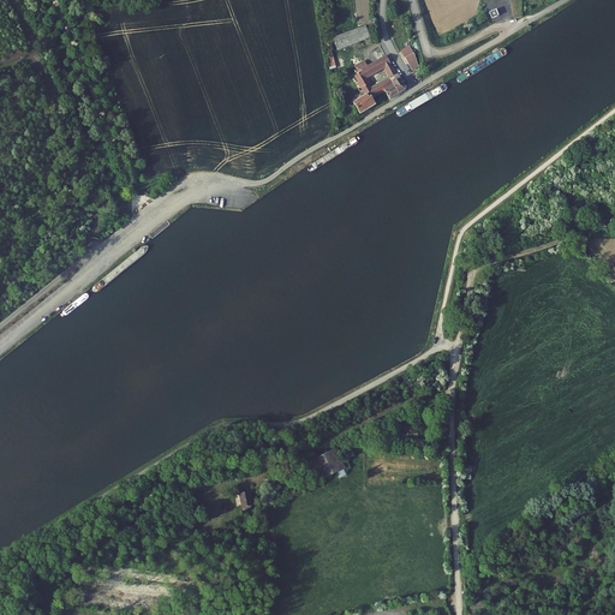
[(365,28),(332,41),(336,53),(370,40),(365,28)]
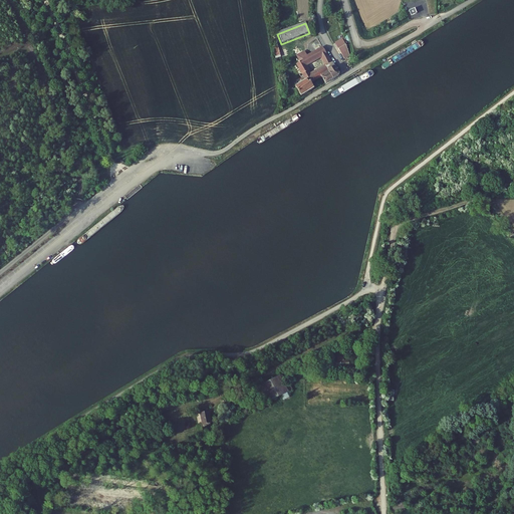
[(348,55),(344,44),(336,49),(342,59),(348,55)]
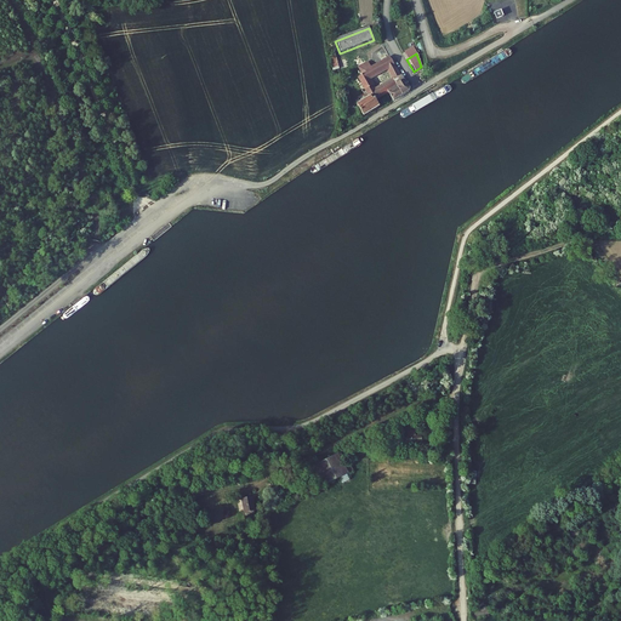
[(364,74),(357,79),(360,84),(357,86),(364,100),(355,108),(363,117),(377,107),(372,100),(386,92),(397,86),(393,80),(399,77),(388,57),(371,67),(363,72),(364,74)]
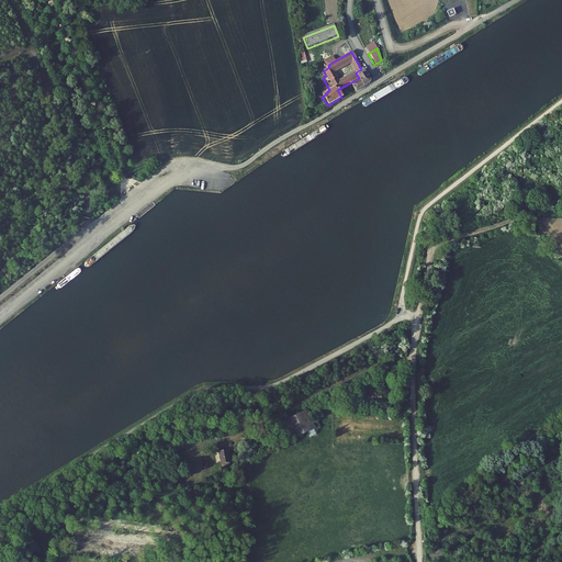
[(328,65),(336,60),(333,54),(323,60),(326,66),(328,65)]
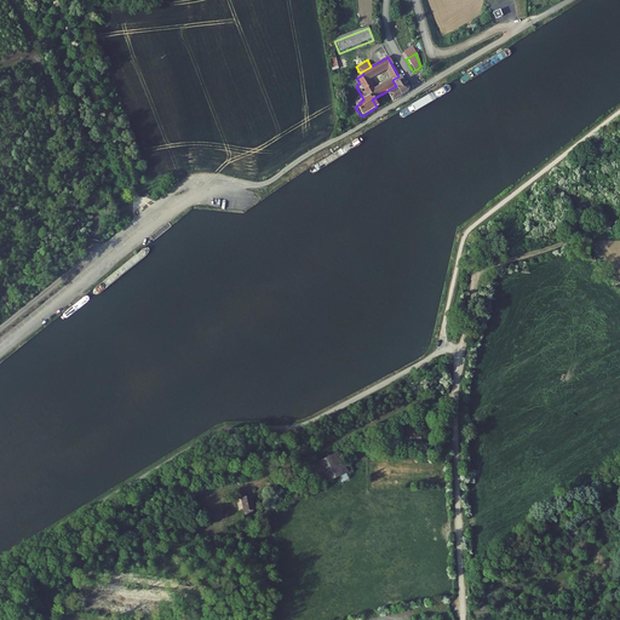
[(407,87),(399,76),(392,80),(396,86),(385,92),(391,101),(406,92),(407,87)]
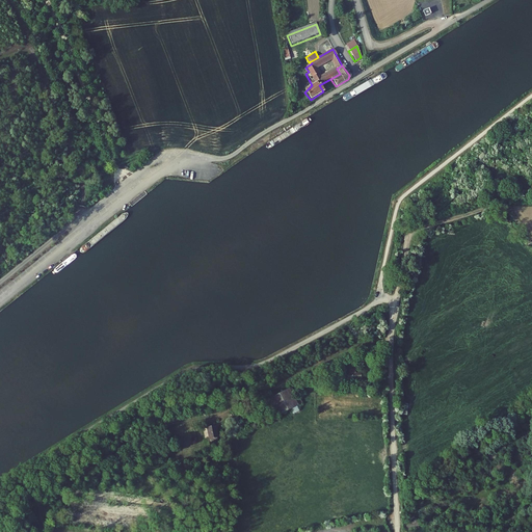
[(357,367),(349,368),(350,377),(362,376),(361,370),(358,370),(357,367)]
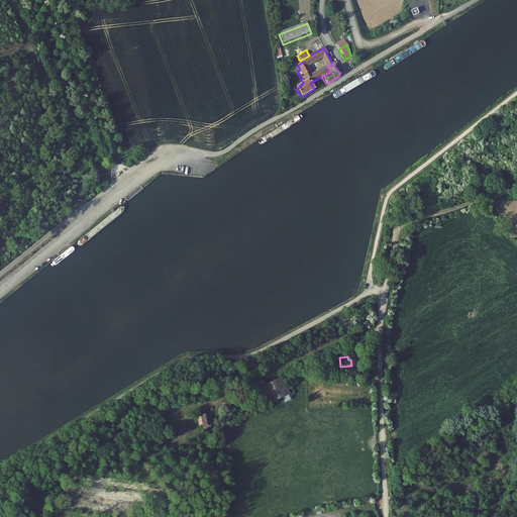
[(281,377),(262,387),(271,403),(290,392),(287,388),(281,377)]
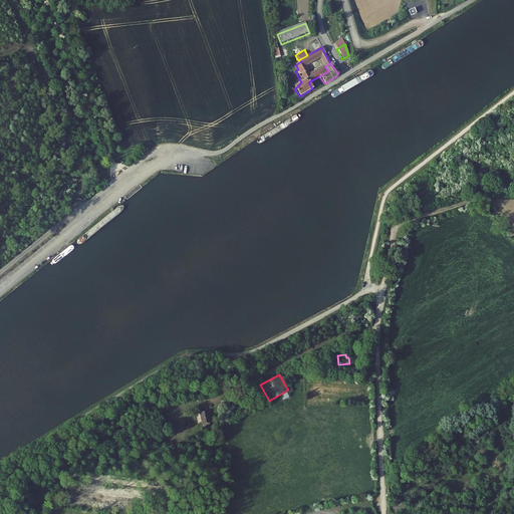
[(218,405),(209,405),(209,416),(217,416),(218,405)]
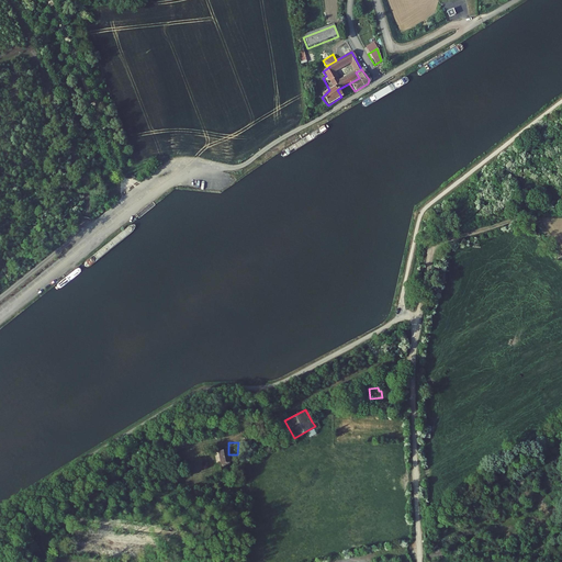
[(440,550),(425,552),(426,561),(442,559),(440,550)]
